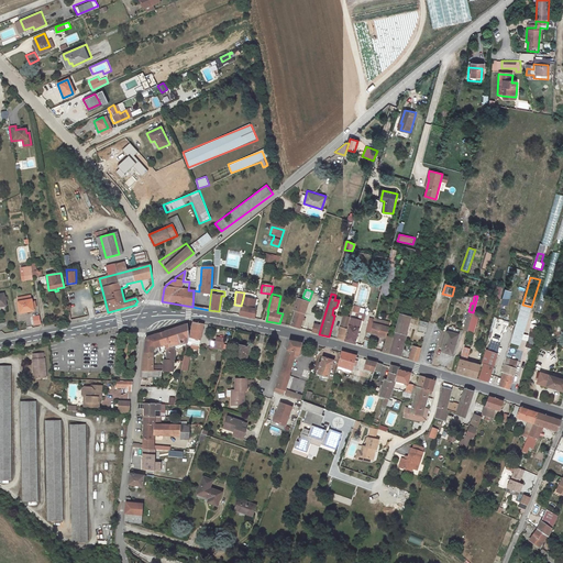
[(243,298),(241,306),(239,316),(255,319),(256,309),(255,309),(256,302),(252,301),(252,299),(243,298)]
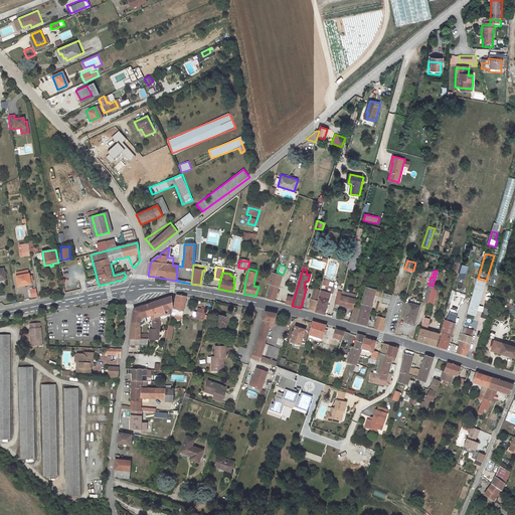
[(18,285),(29,283),(27,274),(16,276),(18,285)]
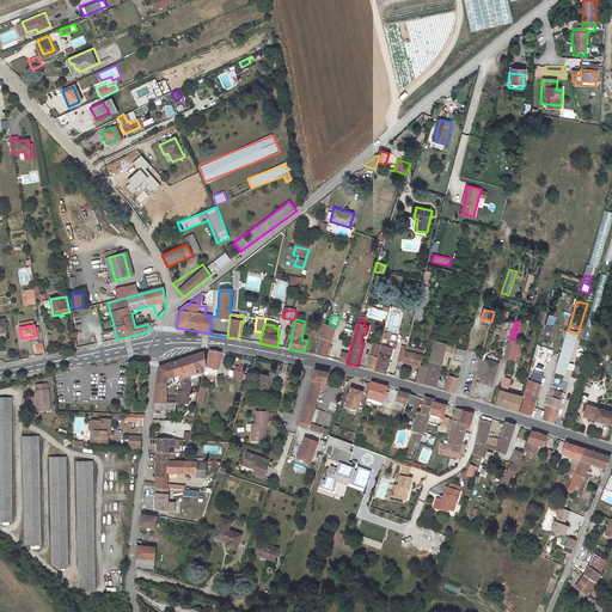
[(336,330),(324,326),(320,338),(322,340),(317,355),(328,359),(336,330)]
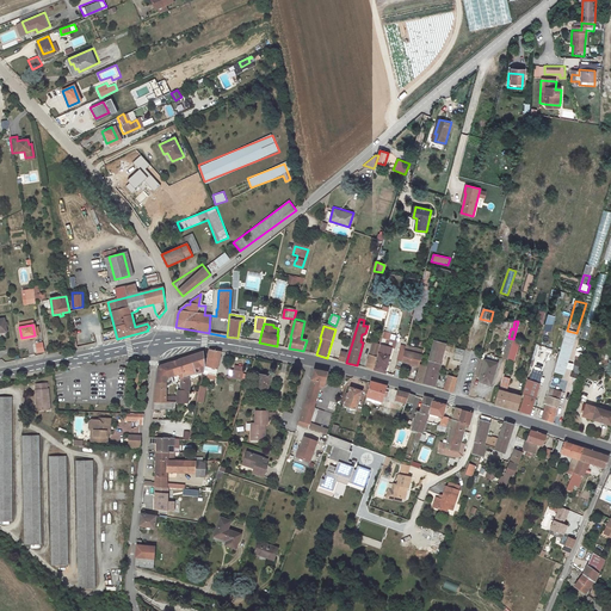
[(555,353),(560,337),(543,331),(538,349),(555,353)]
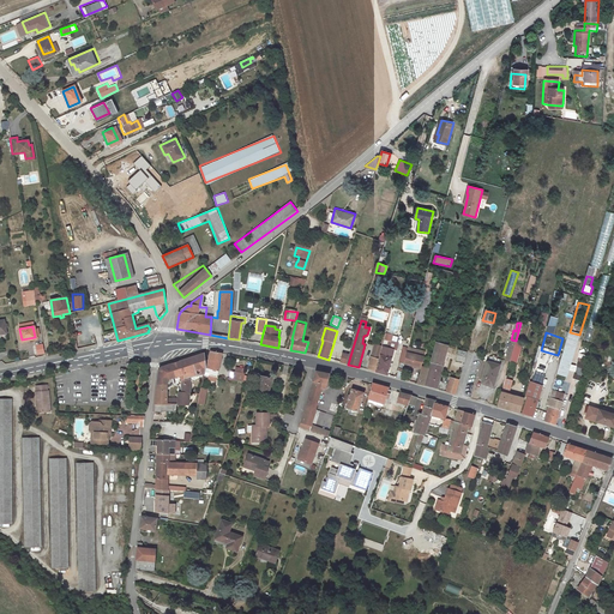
[(389,333),(386,333),(383,347),(384,347),(377,372),(387,375),(395,350),(392,349),(393,342),(390,341),(390,338),(387,337),(389,333)]
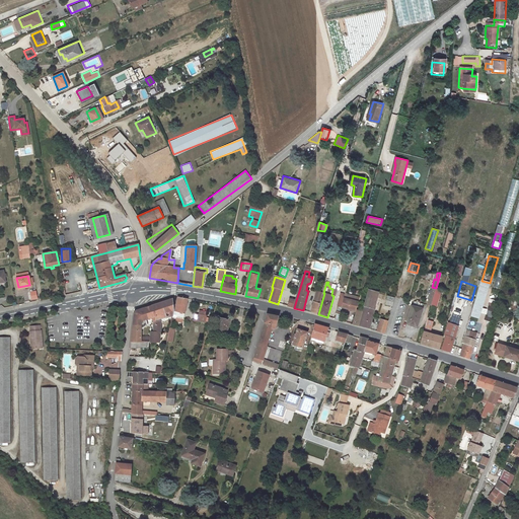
[(489,288),(479,285),(479,287),(475,301),(470,316),(479,319),(489,288)]
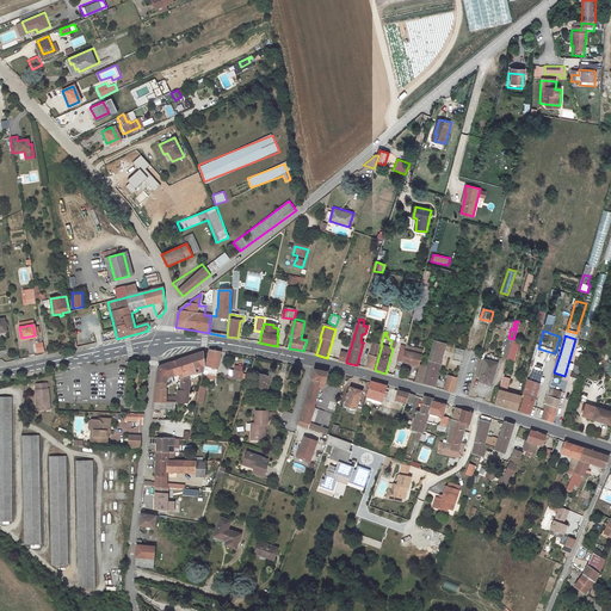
[(560,355),(565,338),(560,337),(555,353),(560,355)]
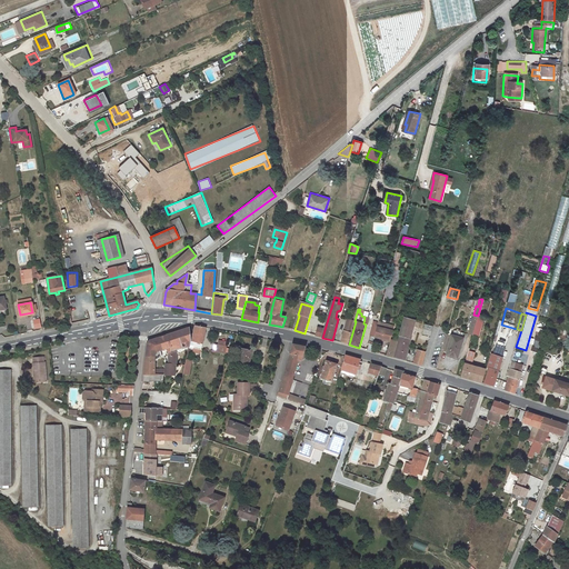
[(478,316),(473,315),(468,333),(472,335),(473,335),(477,321),(478,316)]
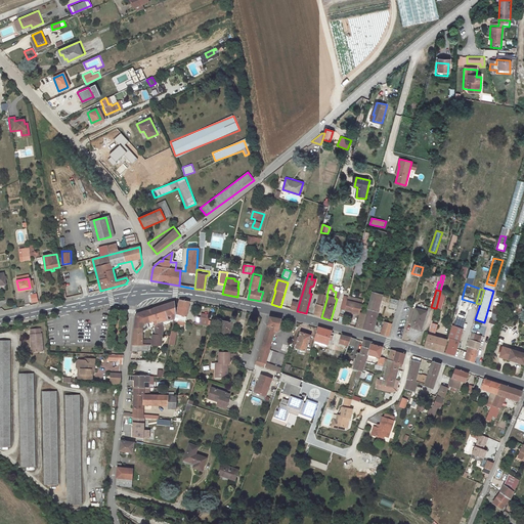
[(32,303),(38,302),(36,293),(30,295),(32,303)]
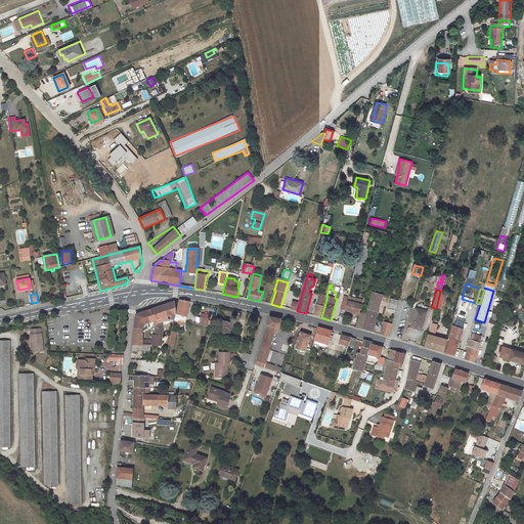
[(373,293),(367,315),(377,317),(383,295),(373,293)]
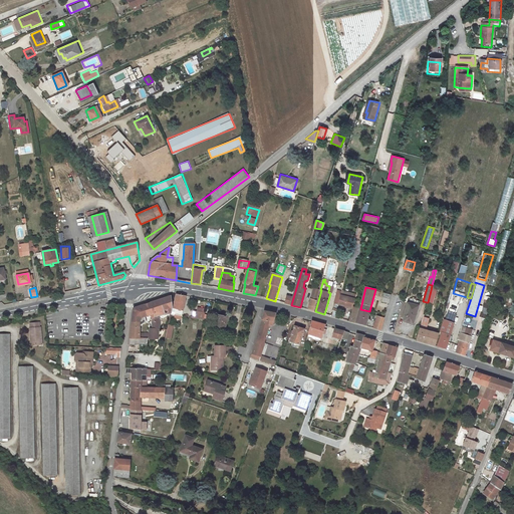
[(315,289),(312,299),(317,300),(319,294),(320,290),(315,289)]
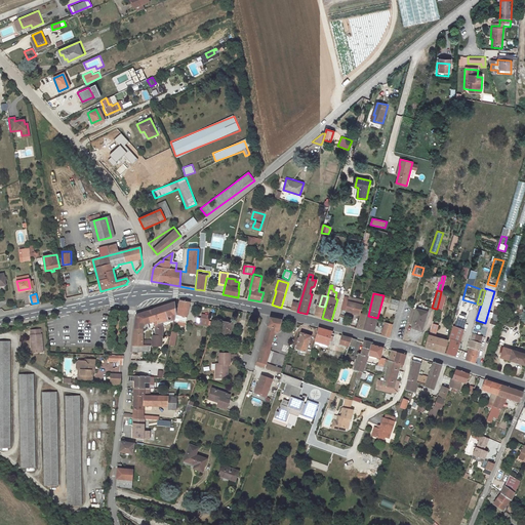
[(440,296),(437,309),(442,311),(445,298),(440,296)]
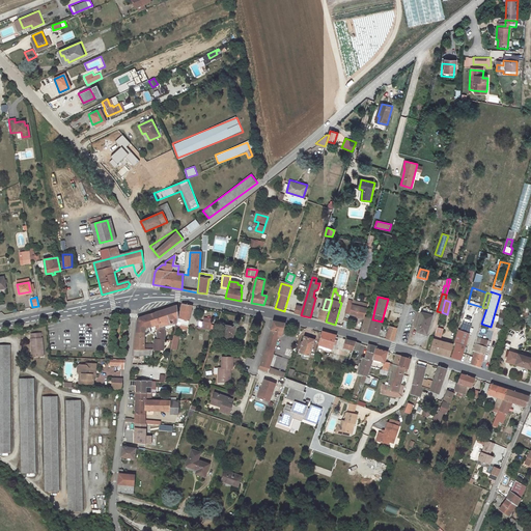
[(401,312),(403,305),(397,303),(395,311),(401,312)]
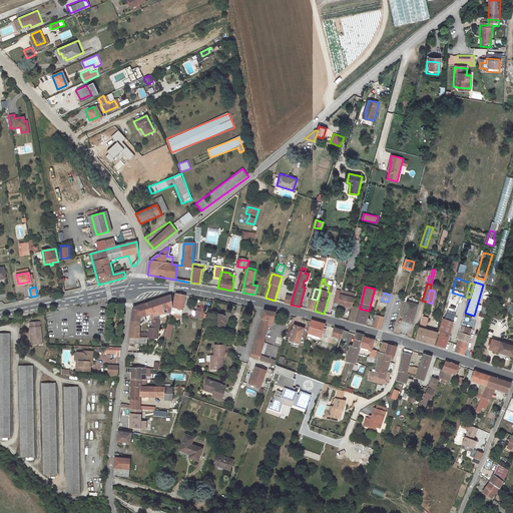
[(185,296),(175,295),(172,309),(171,309),(170,314),(174,315),(181,316),(185,296)]
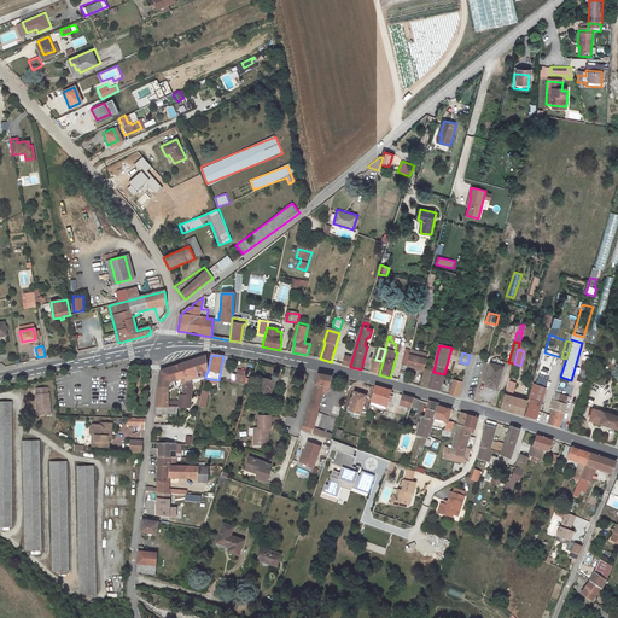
[(426,359),(412,355),(408,366),(424,371),(426,359)]
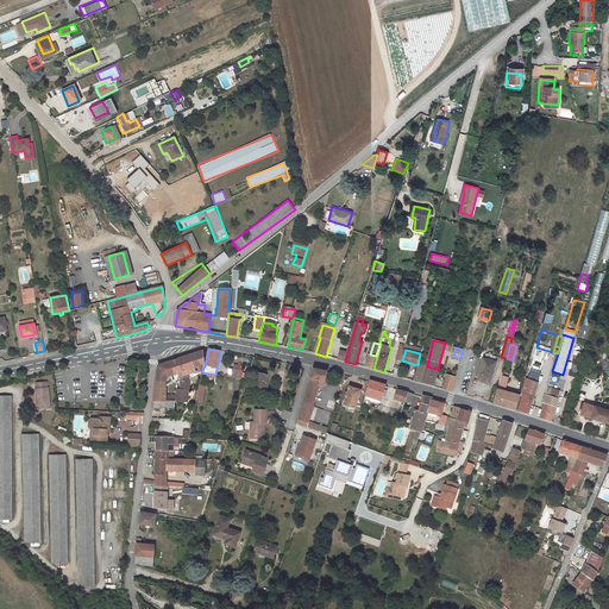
[(202,351),(179,359),(182,372),(182,393),(177,391),(176,403),(177,403),(195,403),(198,394),(187,393),(188,380),(186,378),(186,377),(195,374),(194,369),(203,366),(203,359),(202,351)]
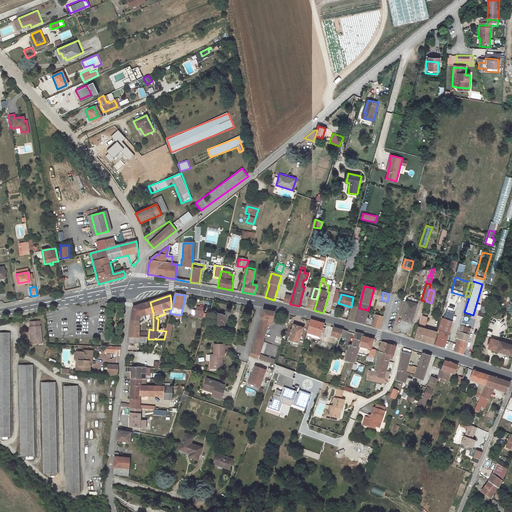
[(408,297),(407,301),(406,305),(405,311),(403,319),(412,322),(417,304),(418,300),(414,299),(414,297),(411,296),(410,298),(408,297)]
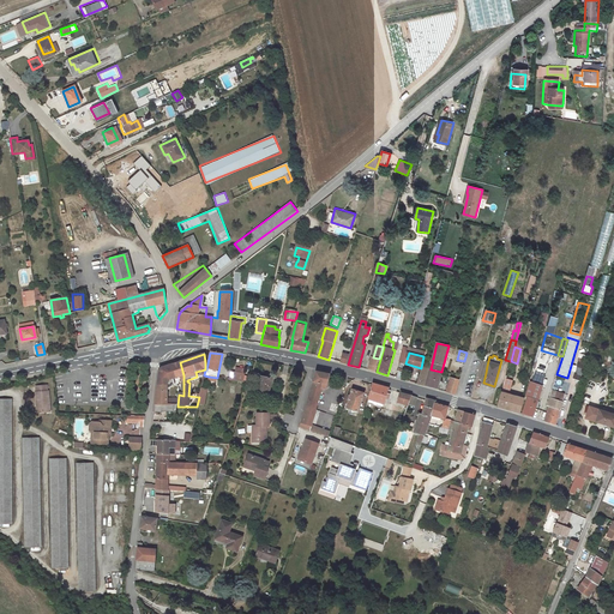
[(375,372),(379,359),(373,357),(369,369),(375,372)]
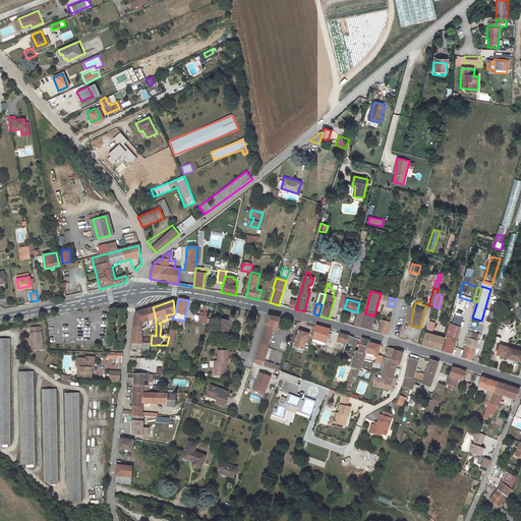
[(414,306),(410,305),(405,324),(410,325),(412,316),(413,310),(414,306)]
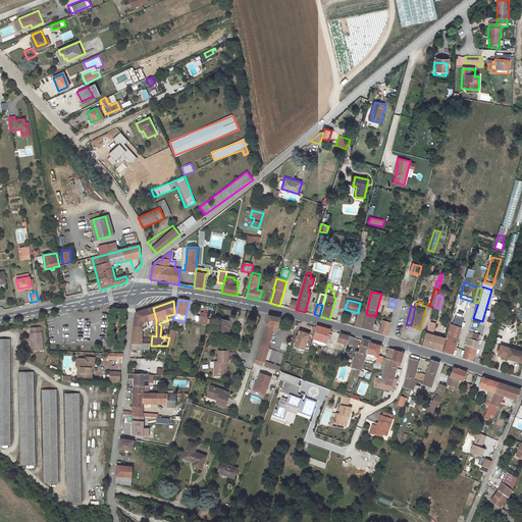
[(497,313),(498,309),(491,307),(487,322),(491,323),(493,324),(496,316),(497,313)]
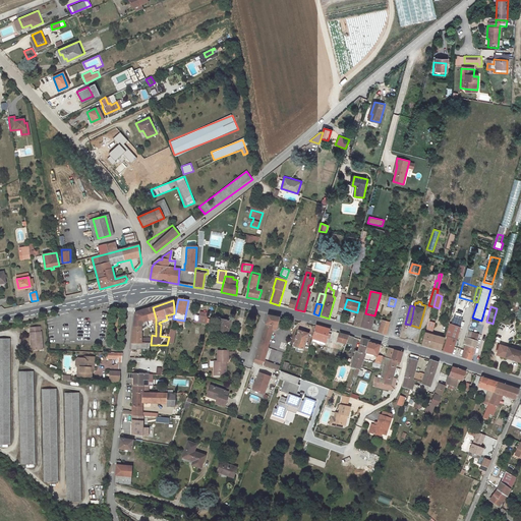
[(153,307),(134,313),(133,327),(140,328),(145,323),(156,319),(153,307)]
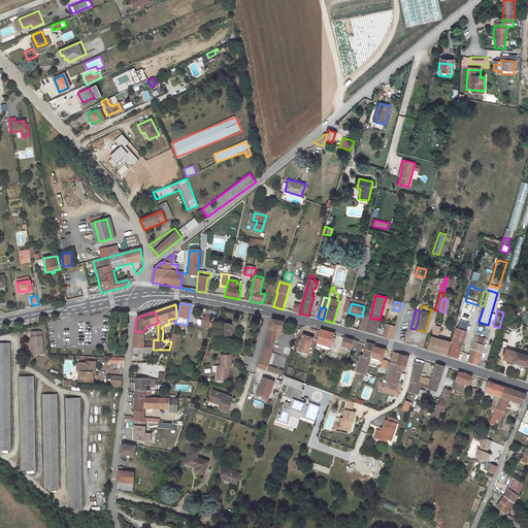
[(369,318),(368,318),(363,317),(360,330),(366,332),(369,318)]
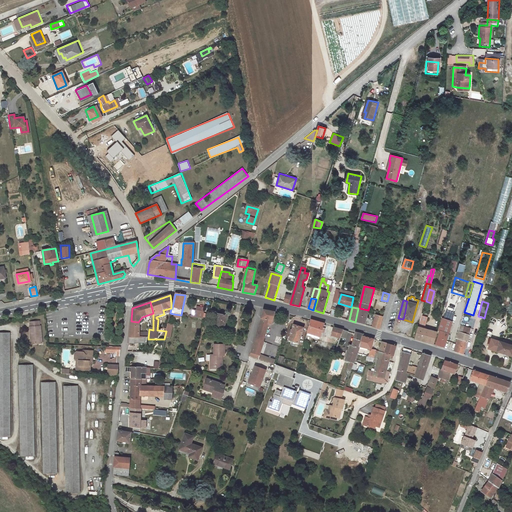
[(359,308),(358,308),(355,322),(364,324),(368,310),(359,308)]
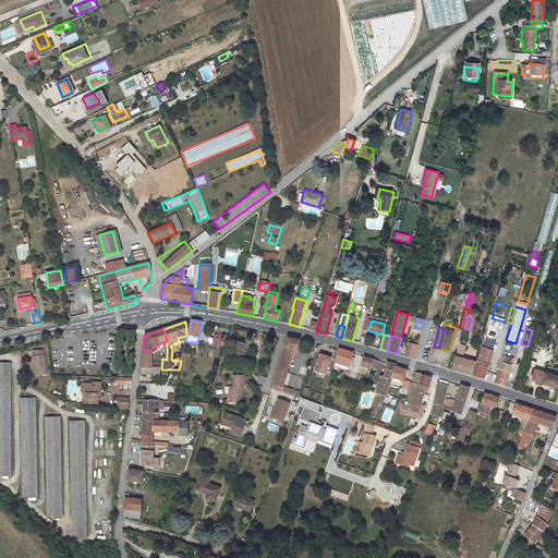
[(300,340),(288,338),(273,388),(283,391),(284,387),(282,387),(288,372),(287,372),(293,353),(296,354),(300,340)]
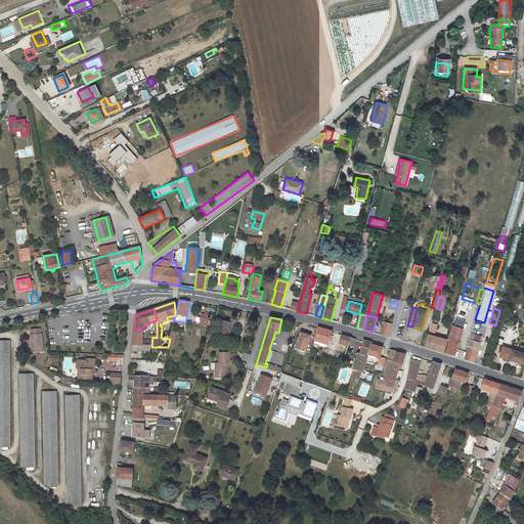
[(198,318),(195,324),(207,326),(208,320),(198,318)]
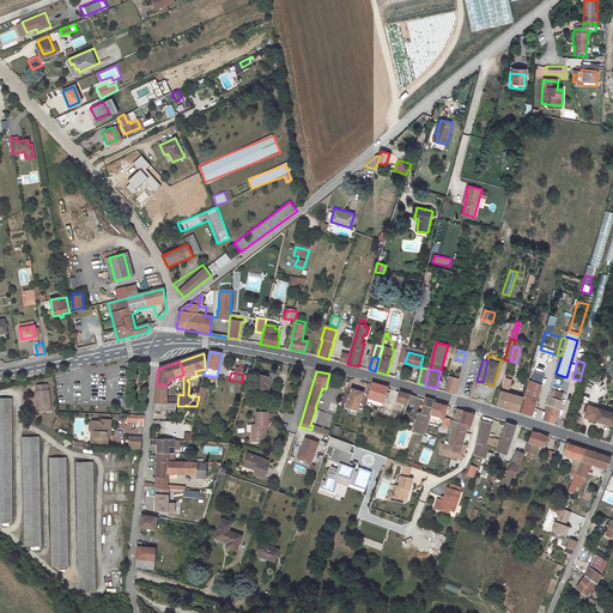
[(271,378),(260,376),(256,389),(258,390),(256,395),(263,396),(265,392),(268,393),(271,378)]
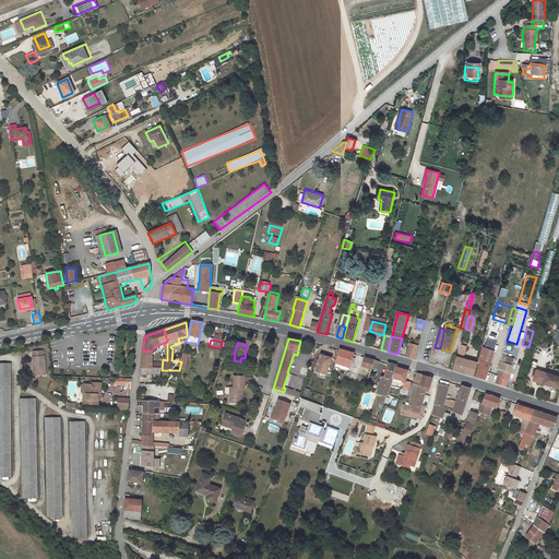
[(415,359),(418,346),(411,344),(407,357),(415,359)]
